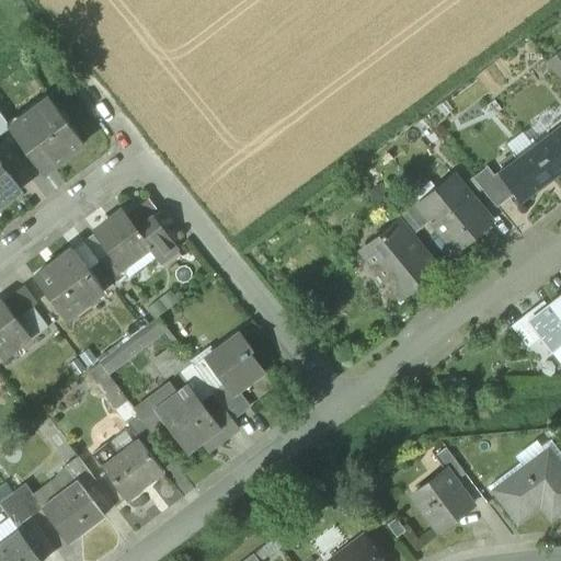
[(560,50),(548,63),(560,78),(560,50)]
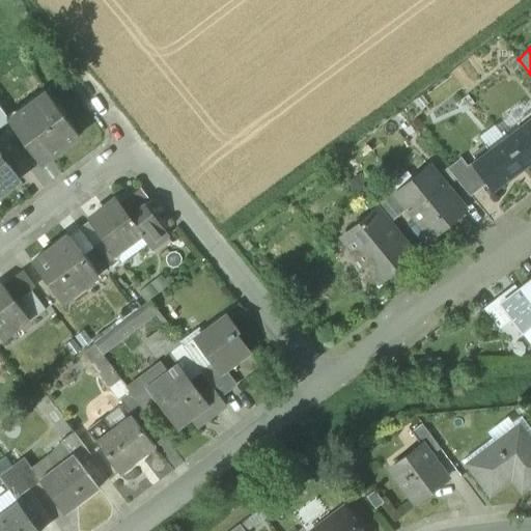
[(80,136),(49,93),(47,94),(51,99),(36,110),(33,105),(11,121),(10,122),(43,165),(80,136)]
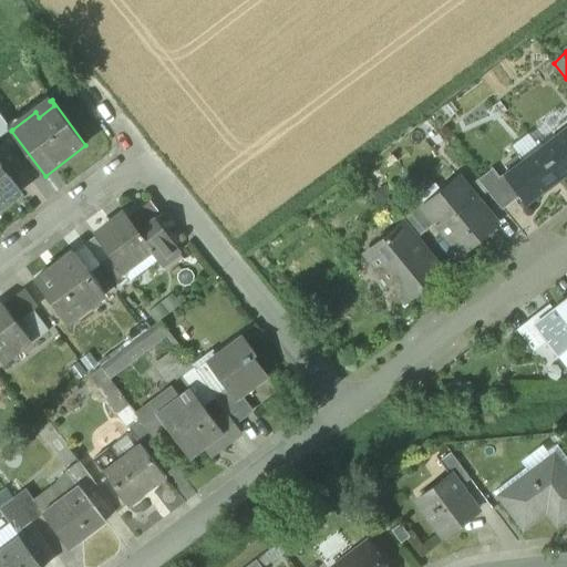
[(528,135),(526,136),(537,150),(566,127),(566,110),(560,116),(556,112),(539,124),(543,130),(531,138),(528,135)]
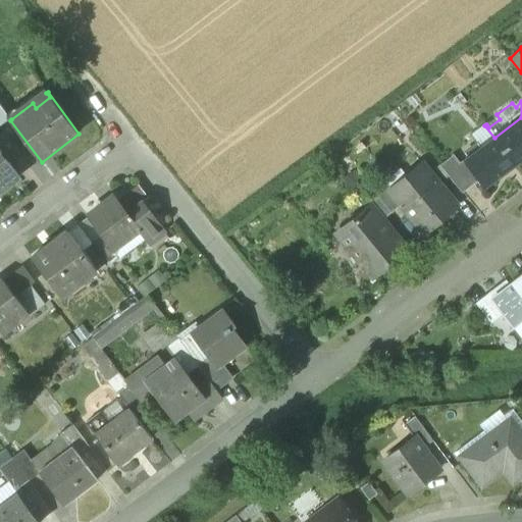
[(11,119),(0,105),(0,126),(10,120),(11,119)]
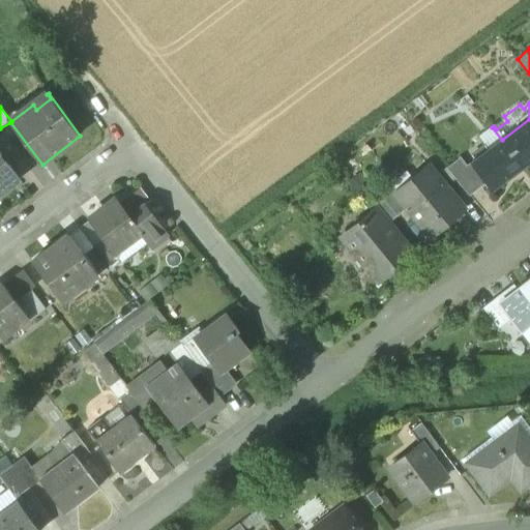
[(529,119),(502,140),(525,167),(529,163),(529,119)]
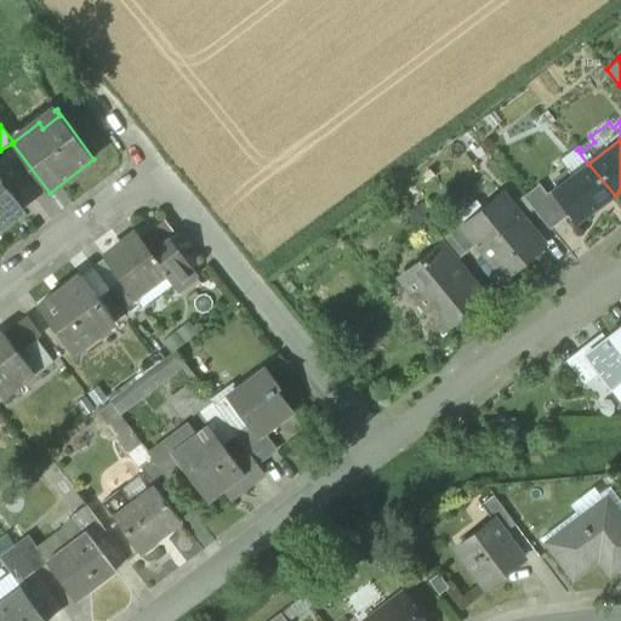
[(560,161),(573,176),(588,164),(576,149),(560,161)]
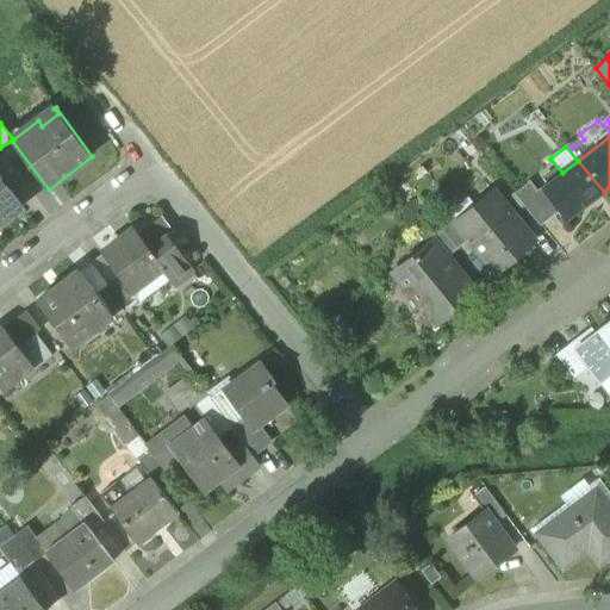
[(604,192),(578,161),(562,173),(542,188),(566,222),(604,192)]
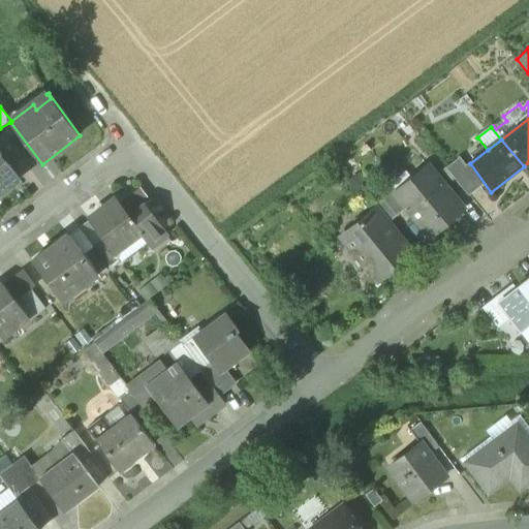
[(0,154),(0,195),(20,181),(0,154)]
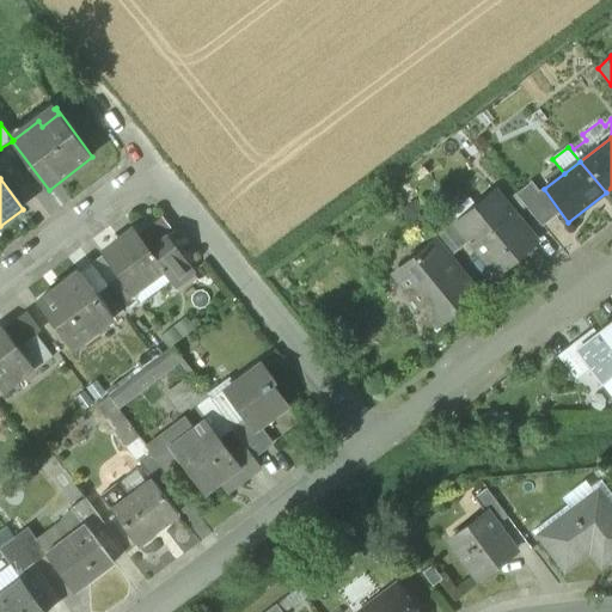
[(557,215),(532,184),(516,196),(542,227),(557,215)]
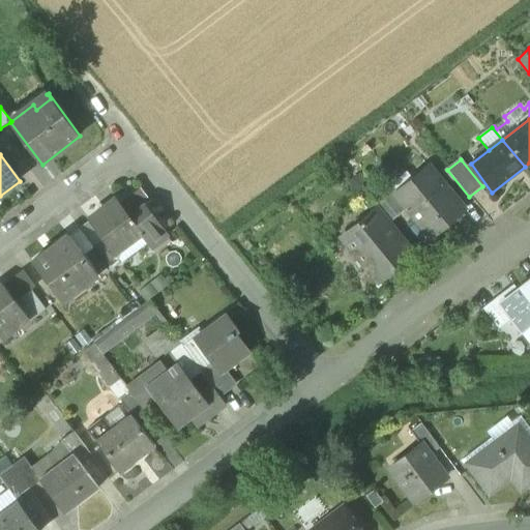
[(463,210),(428,168),(395,194),(395,195),(407,208),(427,234),(442,222),(444,225),(463,210)]
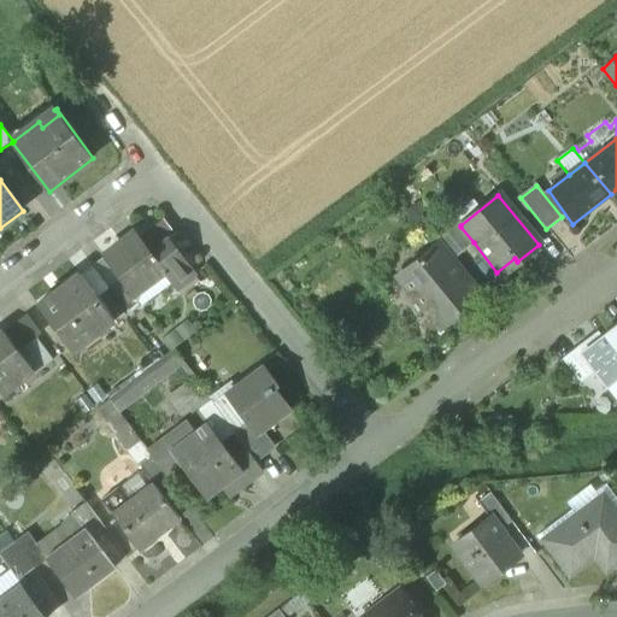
[(474,242),(460,227),(460,225),(456,218),(444,229),(445,230),(462,252),(474,242)]
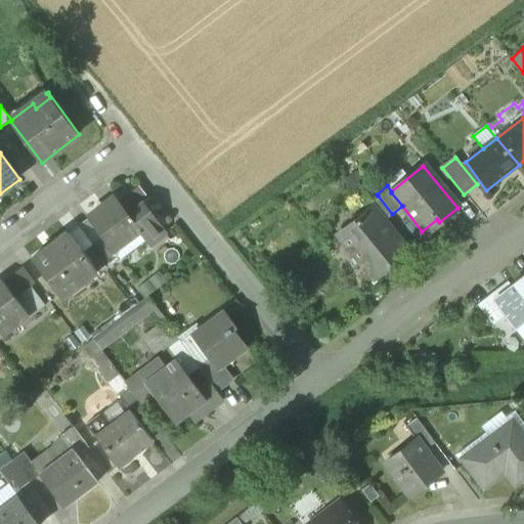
[(392,214),(378,195),(367,205),(372,209),(382,222),(392,214)]
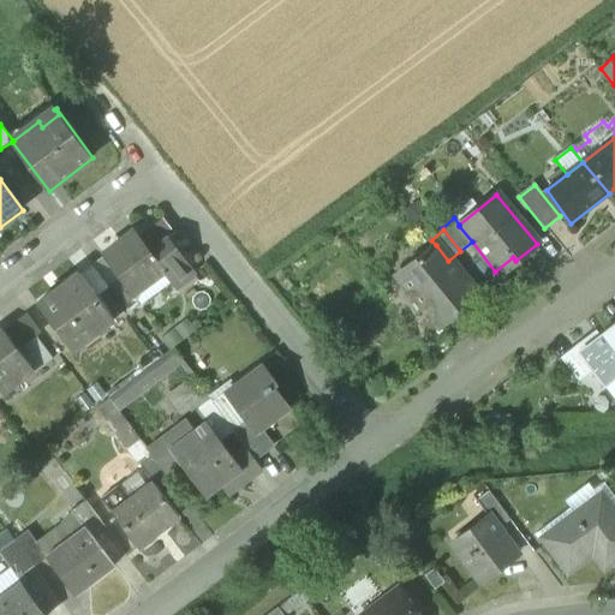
[(136,232),(121,243),(123,244),(105,257),(123,280),(133,296),(165,272),(151,252),(136,232)]
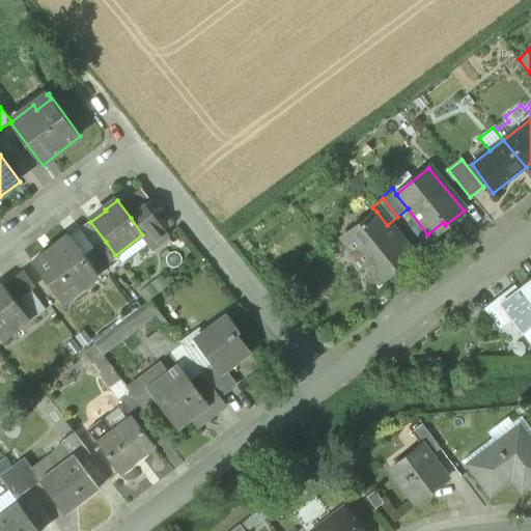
[(168,236),(145,207),(131,218),(142,234),(151,248),(168,236)]
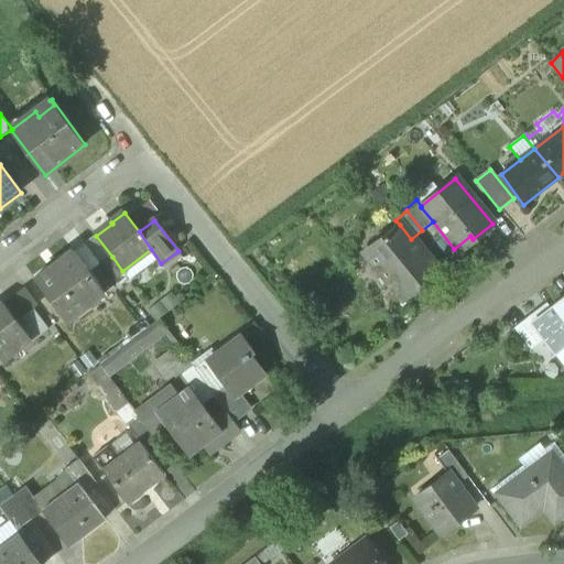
[(411,239),(400,225),(364,253),(402,300),(436,271),(411,239)]
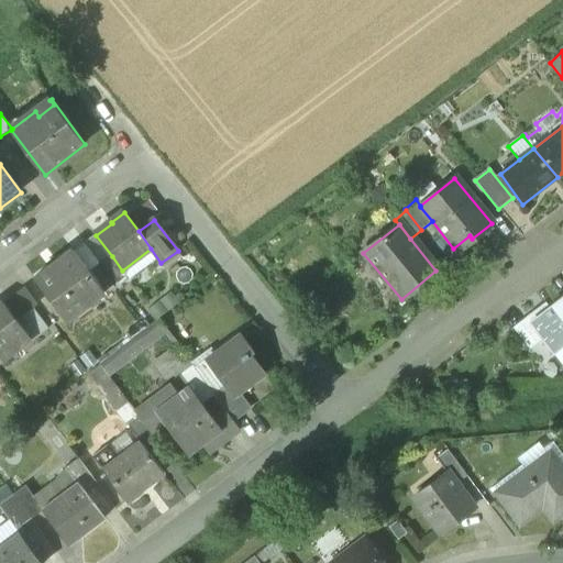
[(96,235),(85,244),(100,265),(112,256),(96,235)]
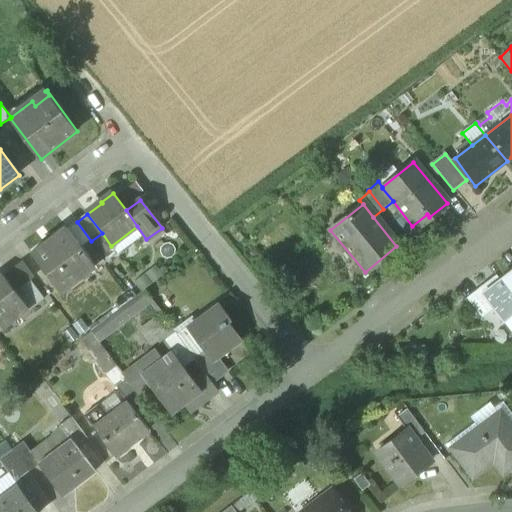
[(81,248),(91,241),(77,222),(67,230),(81,248)]
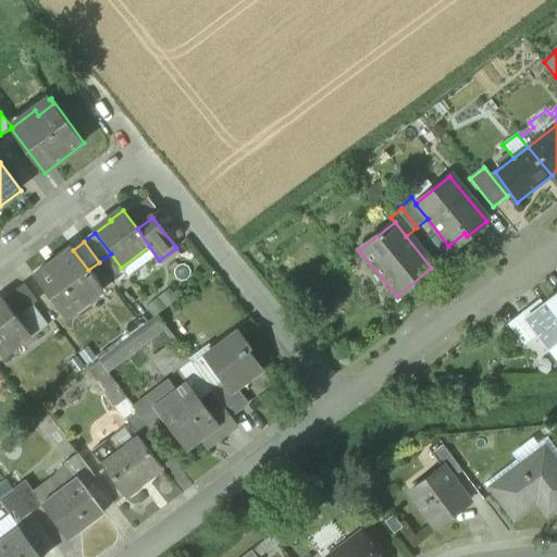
[(73,250),(72,249),(35,275),(66,318),(103,291),(88,270),(73,250)]
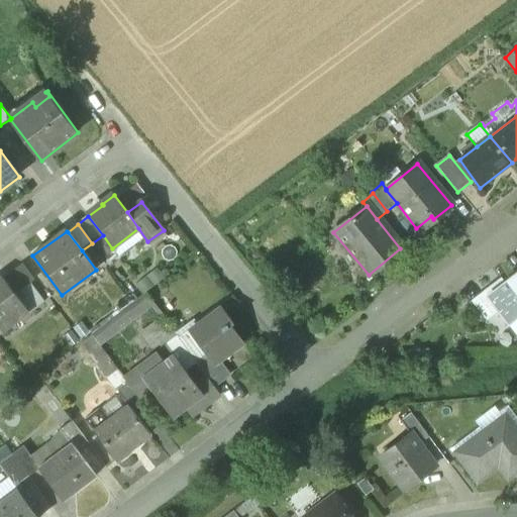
[(112,248),(103,235),(92,243),(106,262),(116,253),(112,248)]
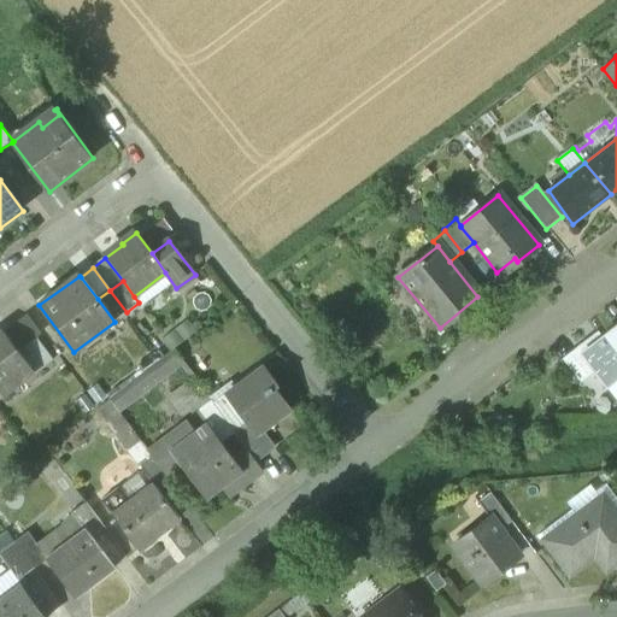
[(127,312),(110,291),(98,299),(115,322),(127,312)]
